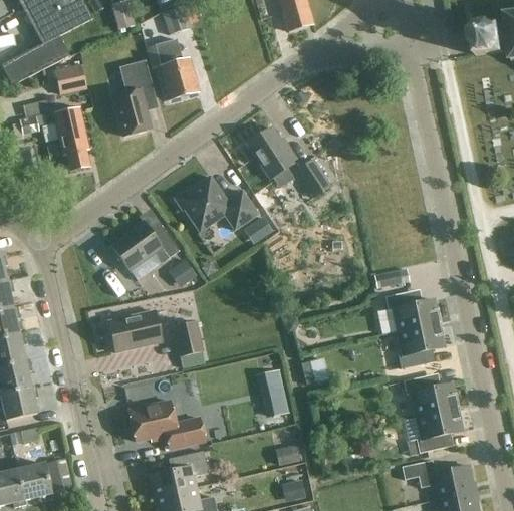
[(58,36),(92,18),(83,0),(19,0),(42,43),(0,64),(11,85),(68,55),(58,36)]
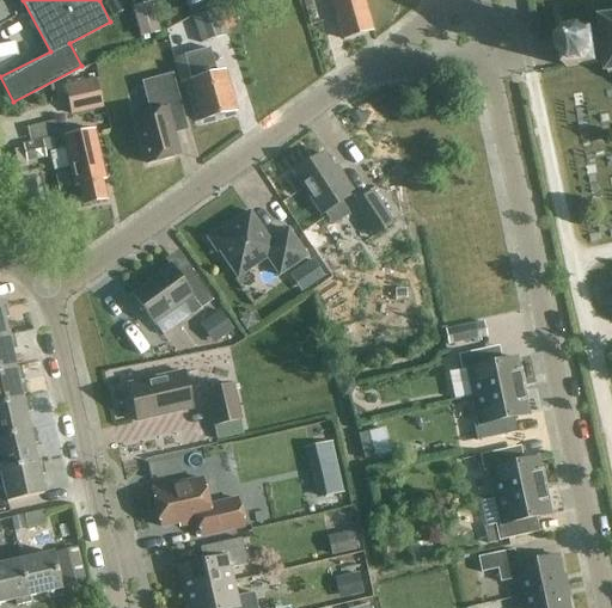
[(152,0),(132,5),(139,36),(159,30),(152,0)]
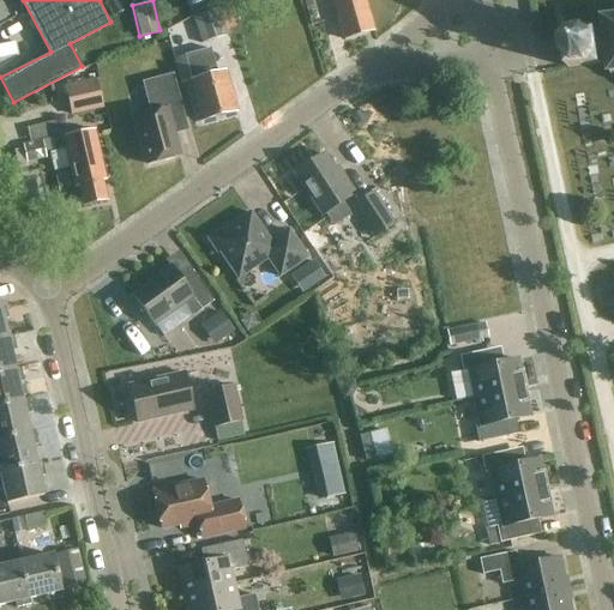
[(333,0),(345,36),(374,28),(366,0),(333,0)]
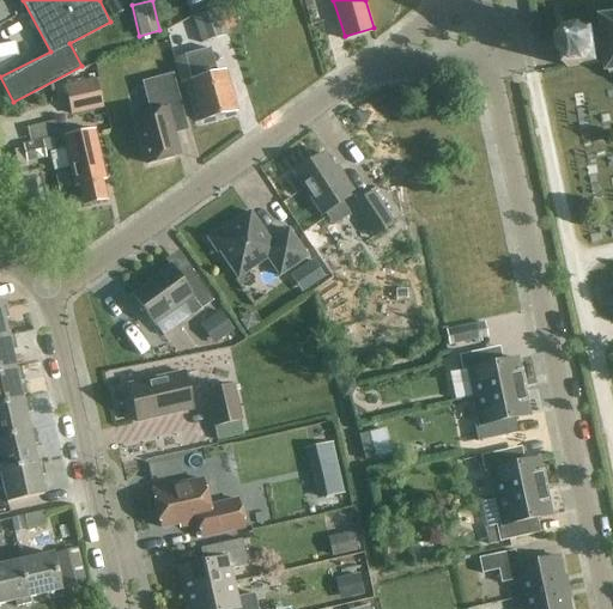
[(219,6),(194,14),(202,41),(228,32),(219,6)]
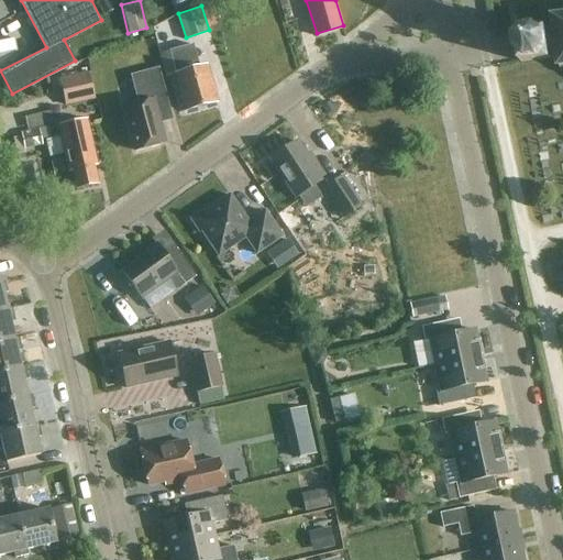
[(549,57),(549,55),(556,54),(559,65),(562,64),(562,12),(552,13),(555,40),(547,41),(545,25),(516,29),(519,61),(549,57)]
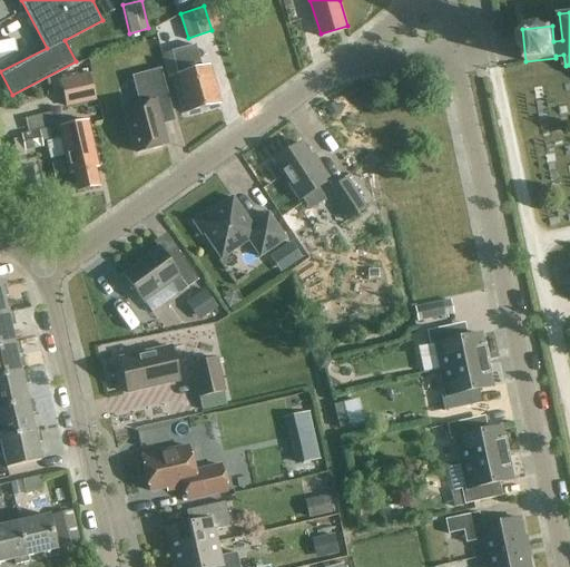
[(203,66),(196,42),(172,49),(178,72),(176,74),(187,110),(220,101),(210,64),(203,66)]
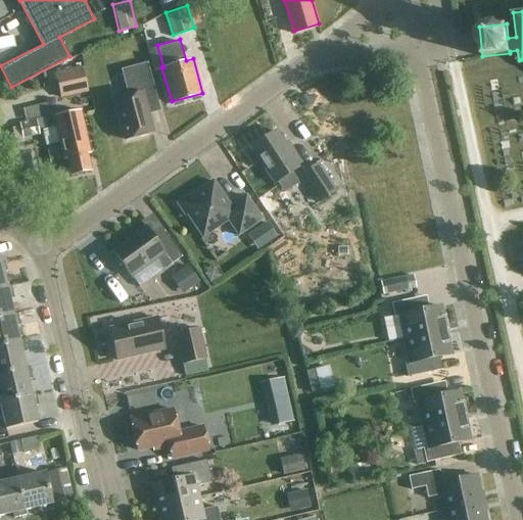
[(158,101),(148,61),(122,68),(129,94),(115,98),(126,138),(153,131),(146,105),(158,101)]
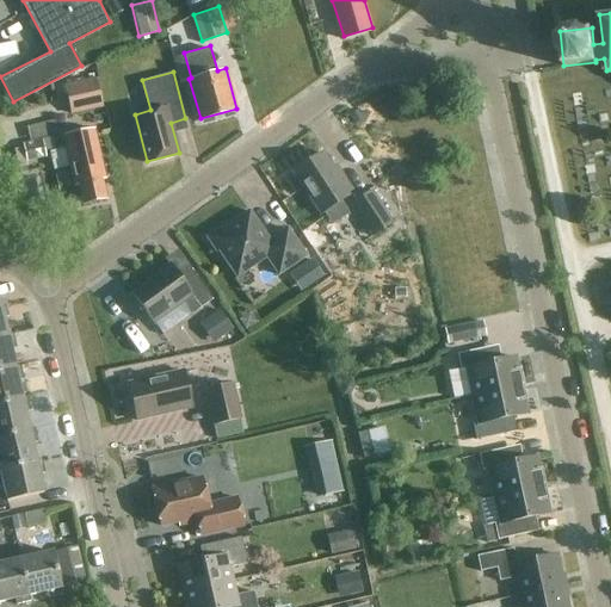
[(96,75),(65,82),(71,112),(103,105),(96,75)]
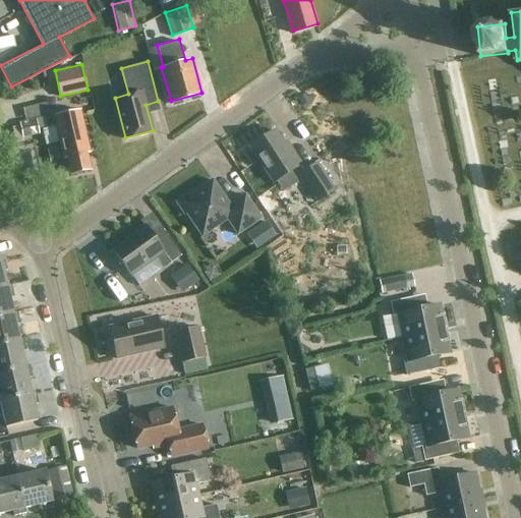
[(309,100),(305,93),(299,97),(303,104),(309,100)]
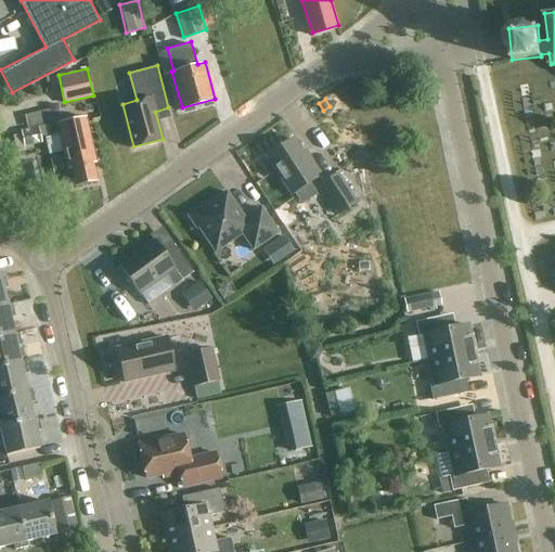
[(29,125),(53,118),(50,107),(26,114),(29,125)]
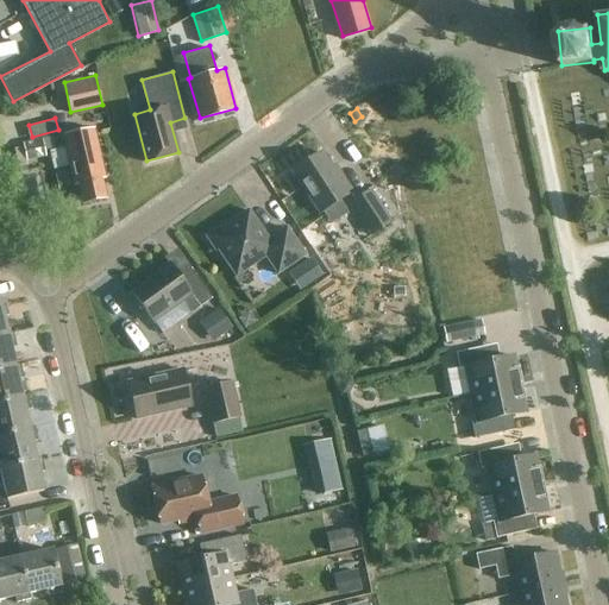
[(75,183),(80,182),(83,202),(106,196),(101,177),(105,176),(94,126),(63,133),(75,183)]
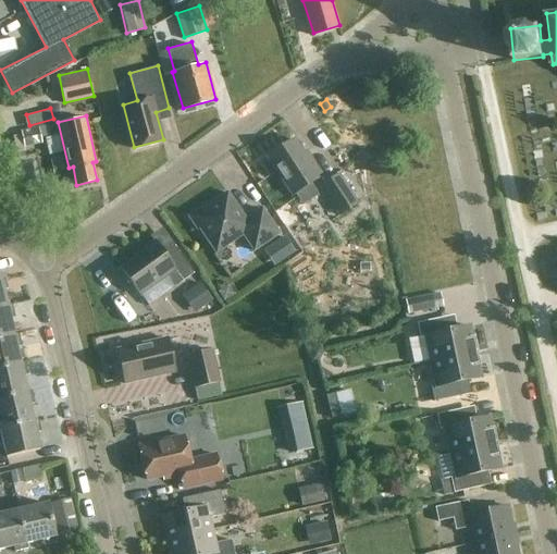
[(20,130),(24,146),(42,142),(38,125),(20,130)]
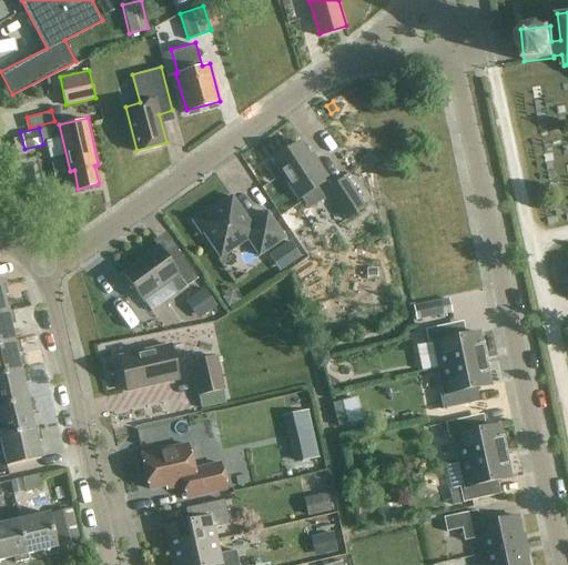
[(312,152),(308,154),(298,140),(273,157),(300,197),(328,177),(312,152)]
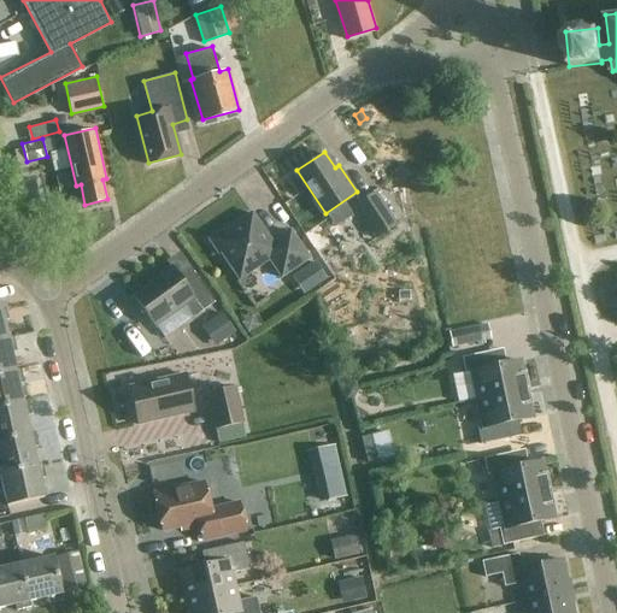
[(70,178),(57,180),(58,192),(71,190),(70,178)]
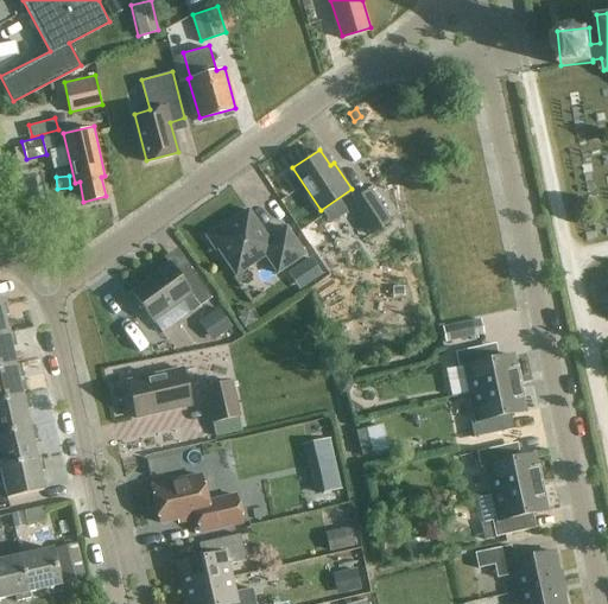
[(368,188),(349,199),(371,233),(390,221),(368,188)]
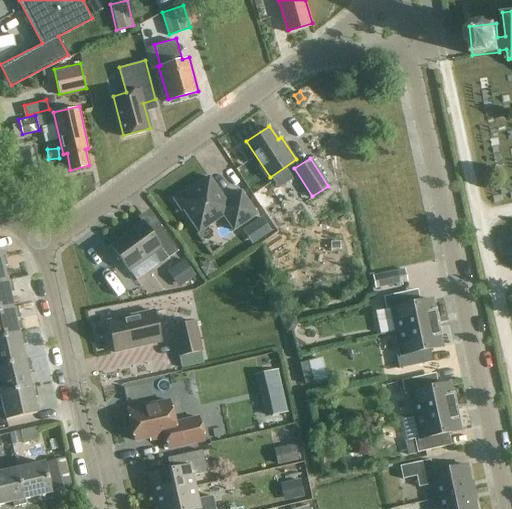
[(174,197),(182,209),(183,208),(199,231),(224,214),(234,228),(257,213),(241,190),(227,200),(209,175),(187,190),(186,189),(174,197)]
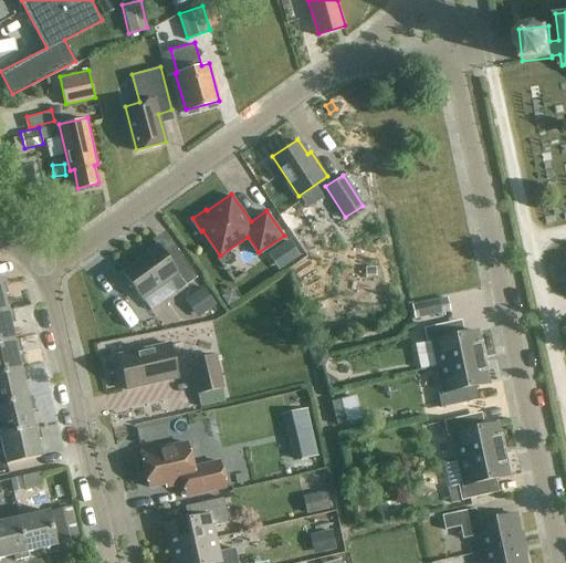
[(290,238),(269,251),(280,268),(301,253),(290,238)]
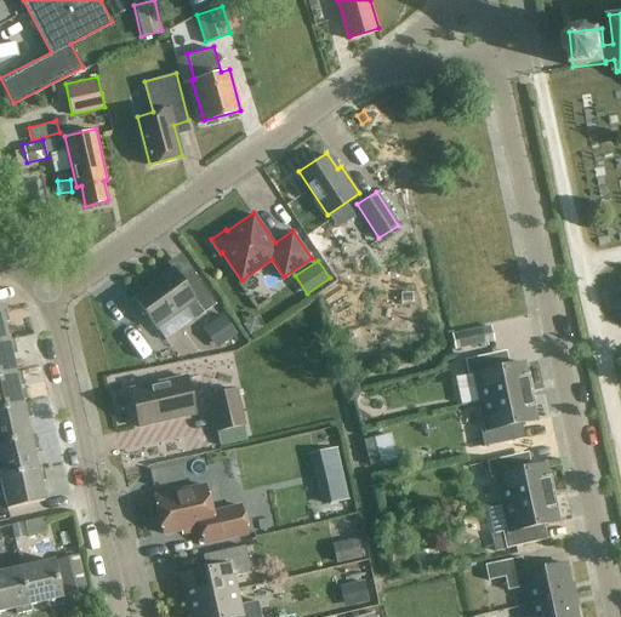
[(136,297),(136,298),(157,327),(187,306),(195,316),(216,302),(195,272),(183,281),(172,266),(159,275),(161,279),(136,297)]
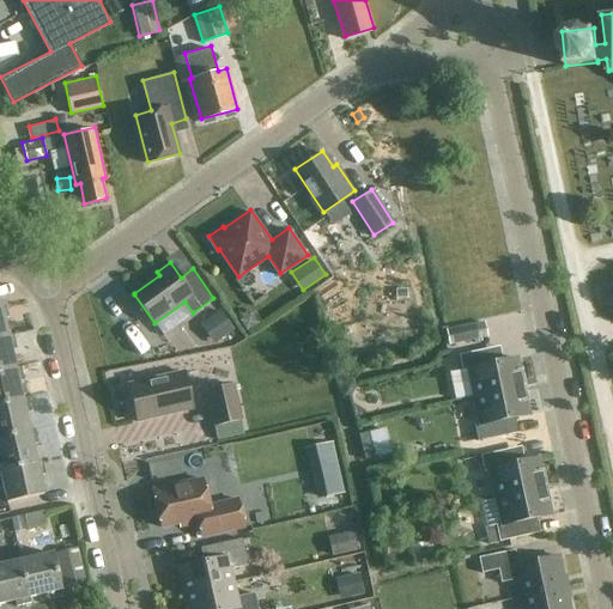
[(222,309),(201,323),(214,341),(235,327),(222,309)]
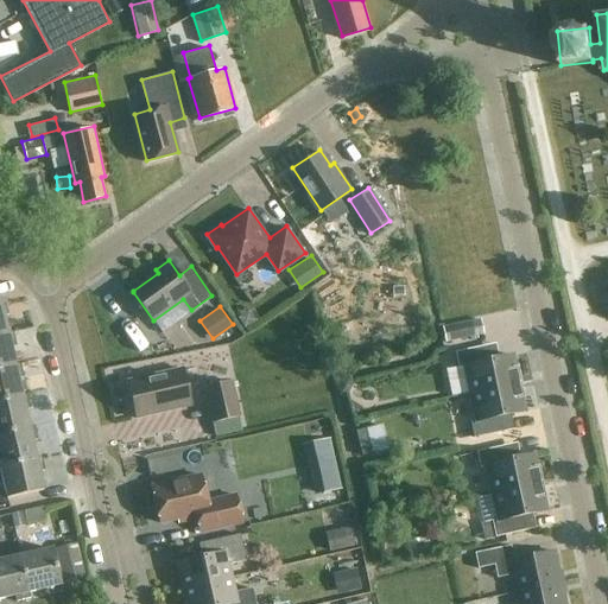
[(445,341),(485,332),(481,317),(443,325),(445,341)]
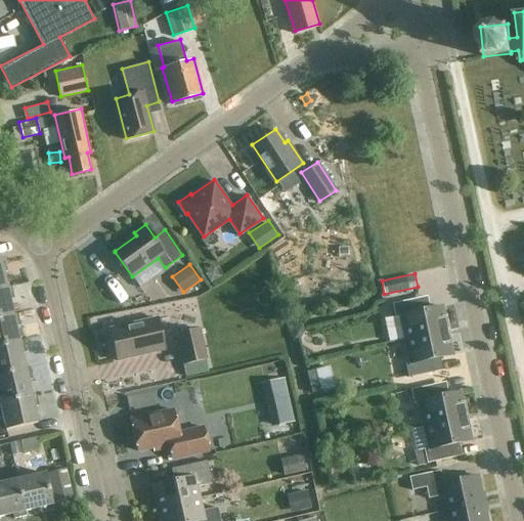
[(0,315),(13,312),(12,312),(9,298),(13,297),(11,285),(6,286),(7,286),(0,287),(0,315)]
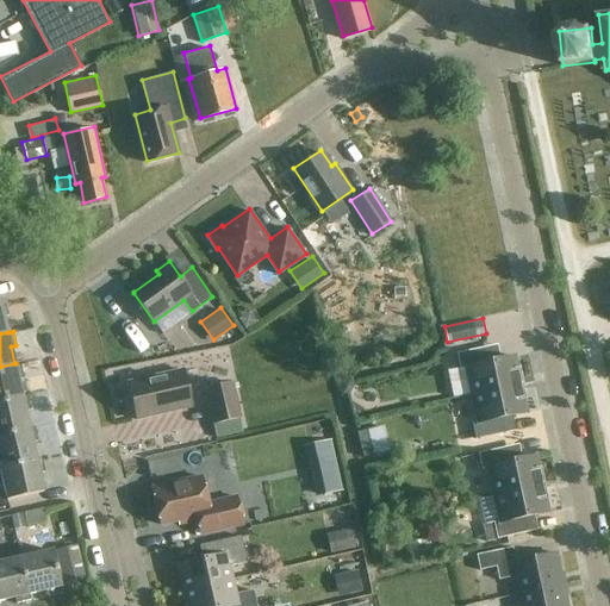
[(473,392),(521,382),(515,355),(492,360),(489,345),(458,351),(461,367),(467,366),(473,392)]
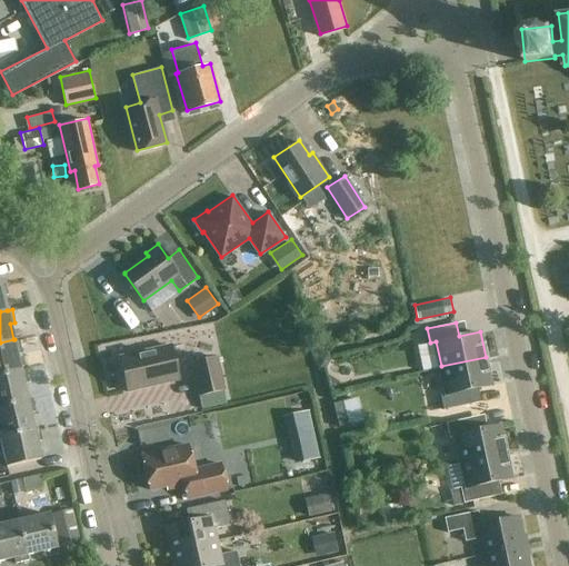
[(0,373),(21,368),(20,368),(17,353),(21,351),(19,338),(13,339),(15,339),(0,343),(0,373)]
